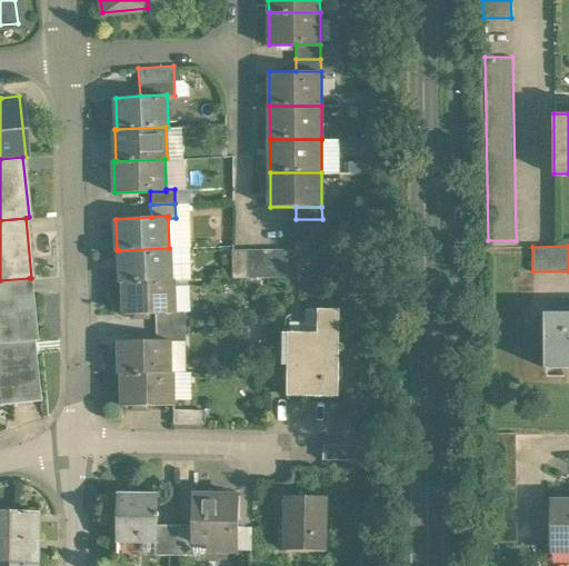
[(169,248),(119,250),(120,283),(122,283),(171,280),(170,248),(169,248)]
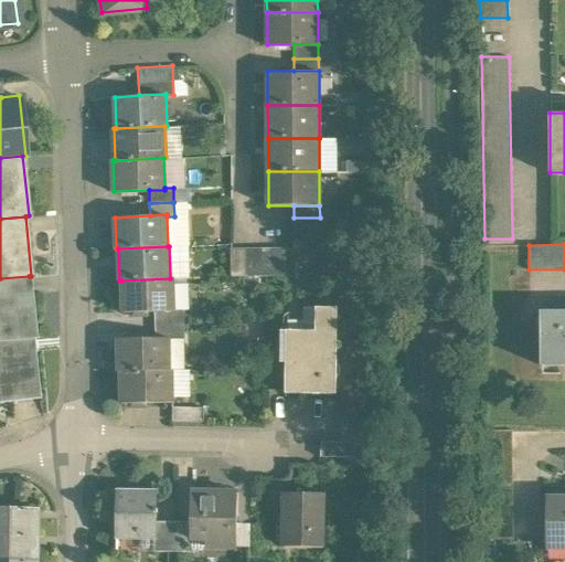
[(258,275),(258,247),(245,248),(245,275),(258,275)]
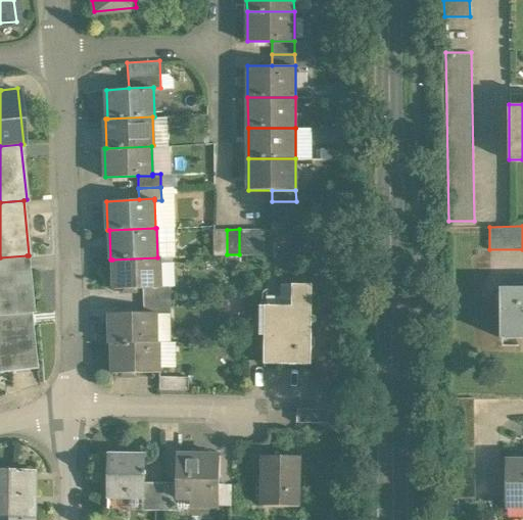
[(251,253),(251,229),(239,229),(239,254),(251,253)]
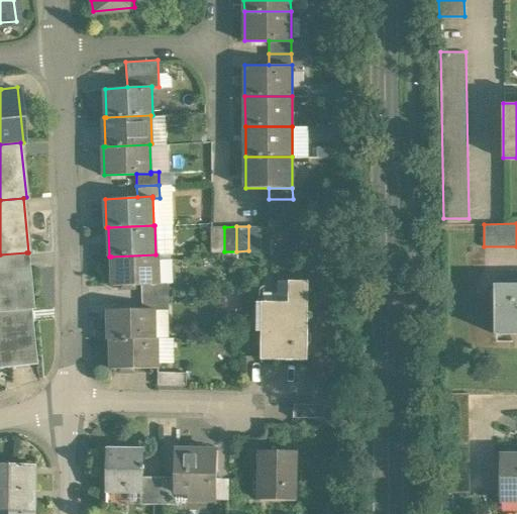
[(261,226),(248,226),(248,250),(261,250),(261,226)]
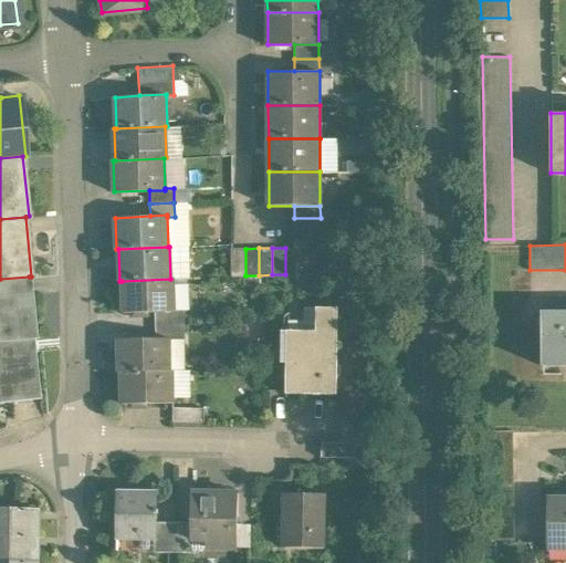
[(245,275),(245,249),(231,249),(231,275),(245,275)]
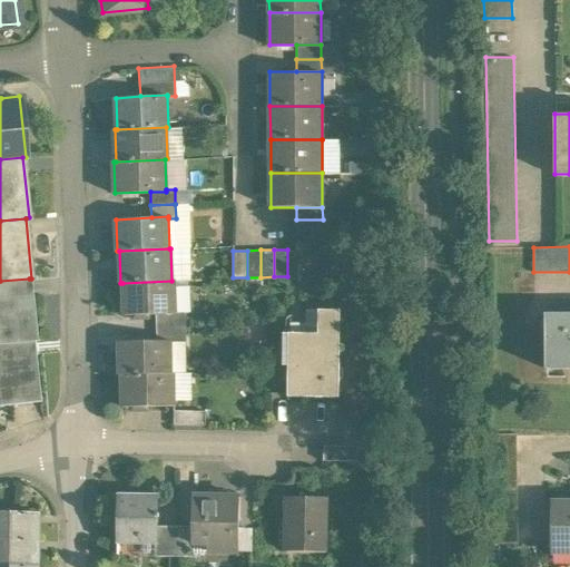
[(0,342),(32,340),(35,339),(29,279),(0,281),(0,342)]
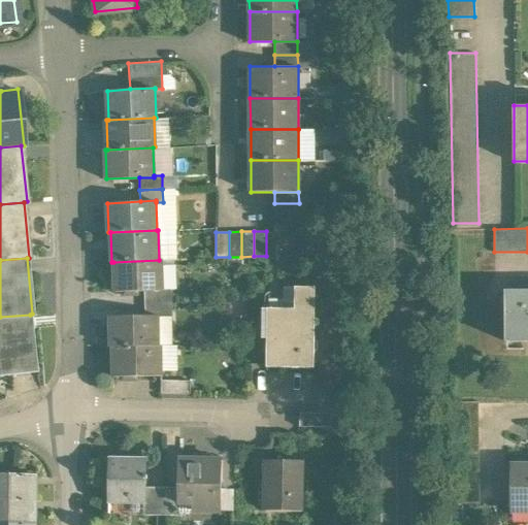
[(159,260),(113,262),(114,291),(143,290),(163,290),(163,288),(162,260),(159,260)]
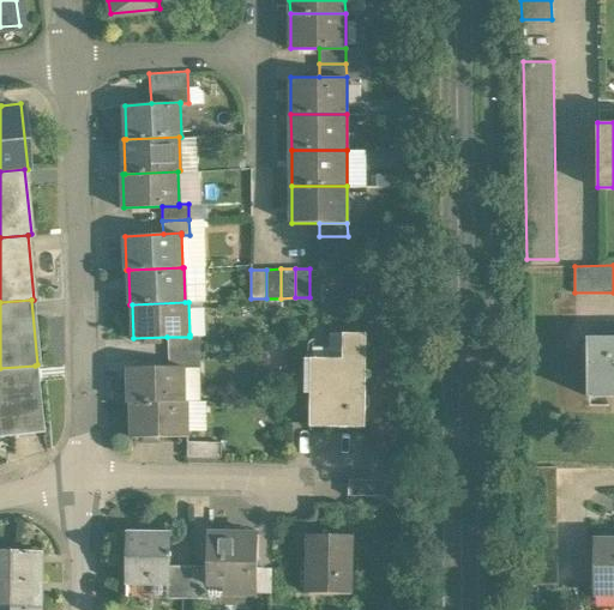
[(190,337),(167,337),(168,351),(198,350),(198,333),(190,334),(190,337)]
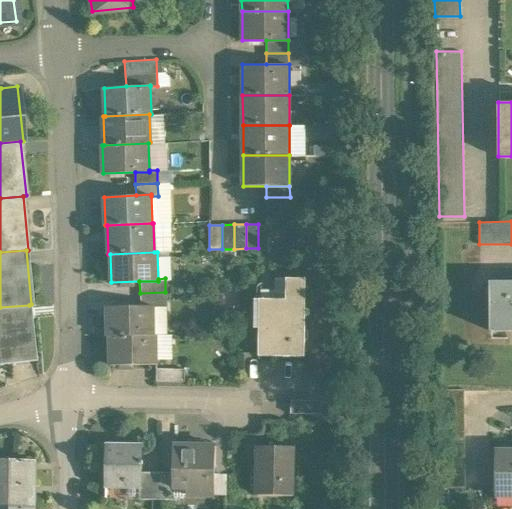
[(287,278),(286,299),(260,298),(259,354),(304,355),(305,278),(287,278)]
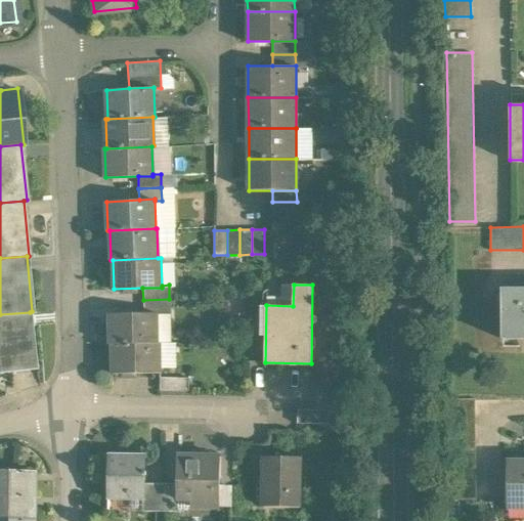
[(523,288),(501,289),(501,339),(523,338),(523,288)]
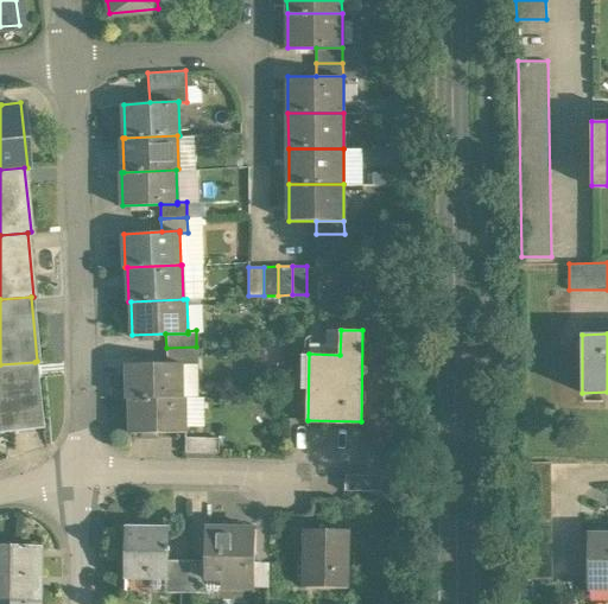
[(196,347),(166,348),(166,362),(182,362),(182,363),(197,363),(196,347)]
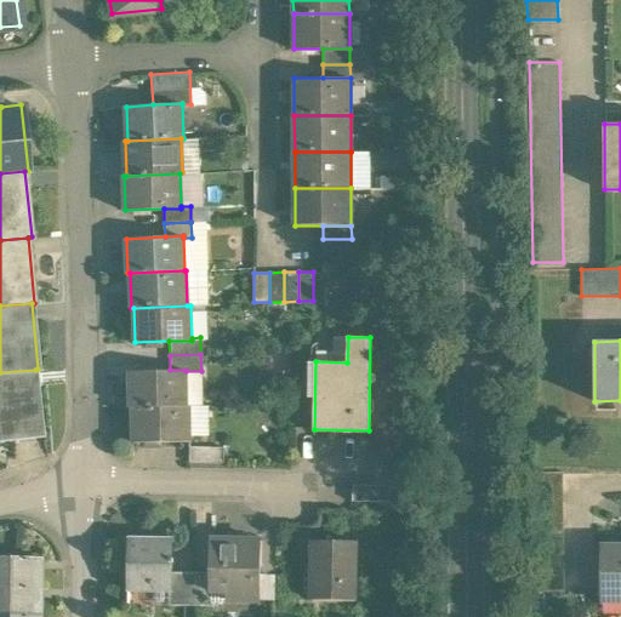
[(0,372),(0,439),(41,435),(35,370),(0,372)]
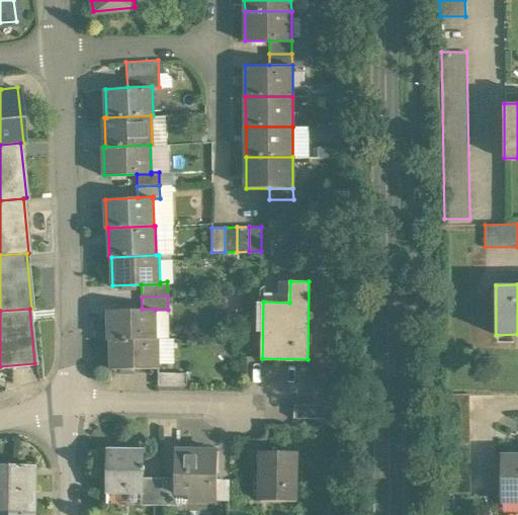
[(142,309),(107,310),(108,339),(110,339),(156,338),(155,310),(155,309),(142,309)]
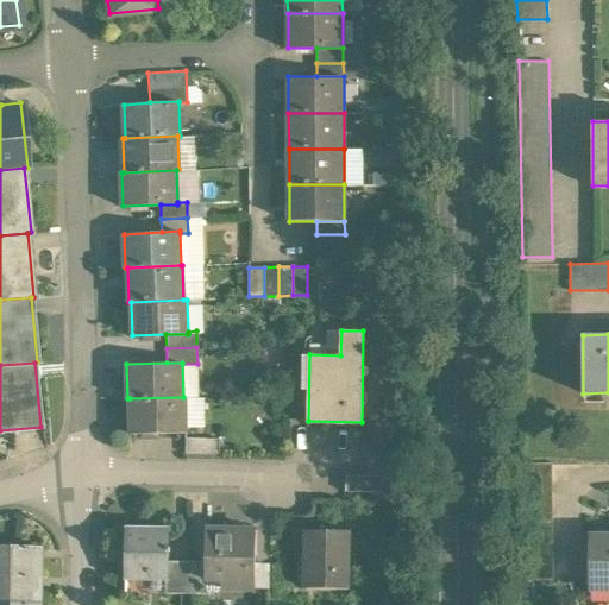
[(183,397),(130,398),(131,434),(187,433),(186,397),(183,397)]
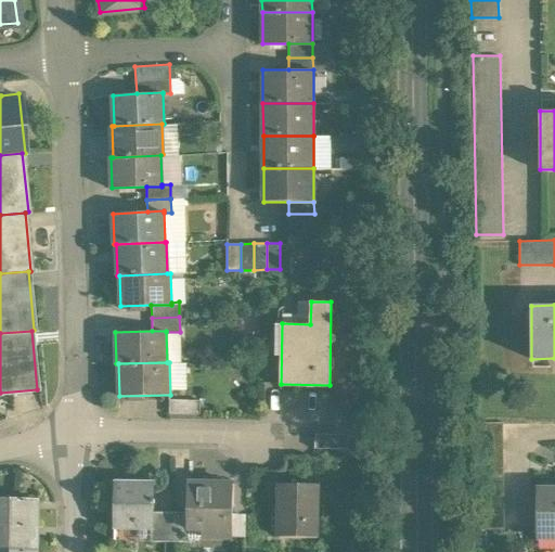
[(201,399),(169,399),(169,413),(201,413),(201,399)]
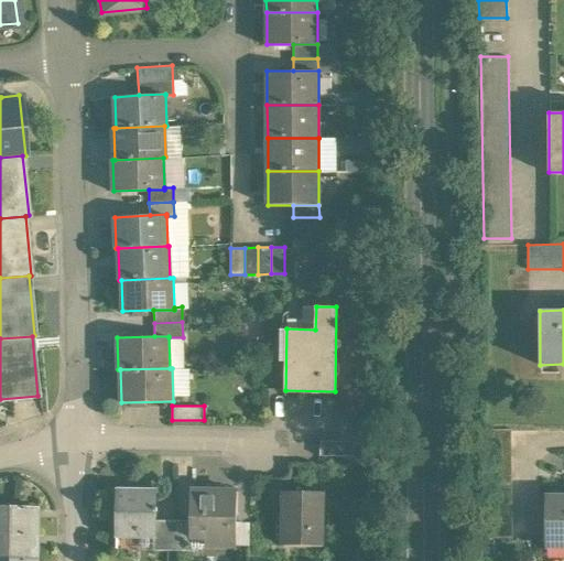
[(371,411),(339,410),(339,439),(355,440),(372,440),(371,411)]
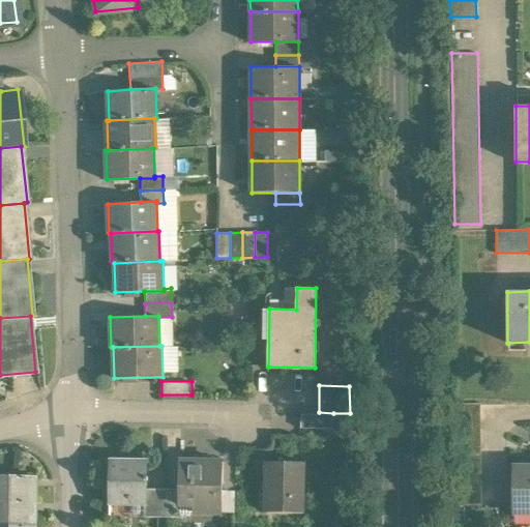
[(319,412),(300,412),(300,427),(333,428),(333,413),(319,412)]
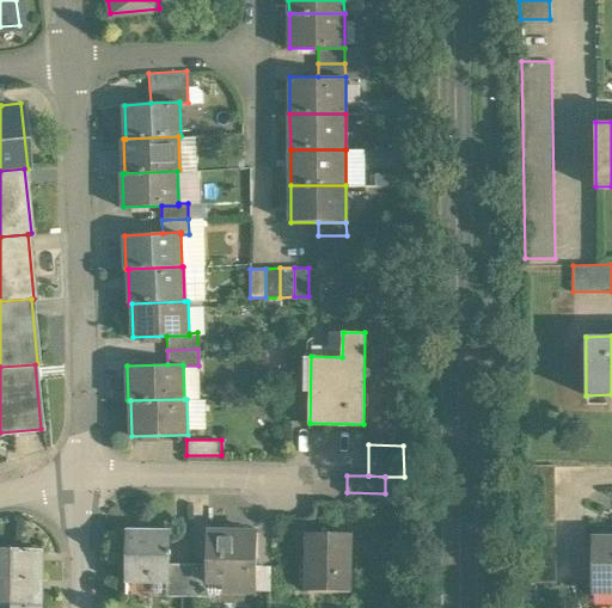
[(170,530),(127,530),(127,581),(166,582),(169,581),(170,563),(170,553),(171,553),(171,550),(170,550),(170,530)]
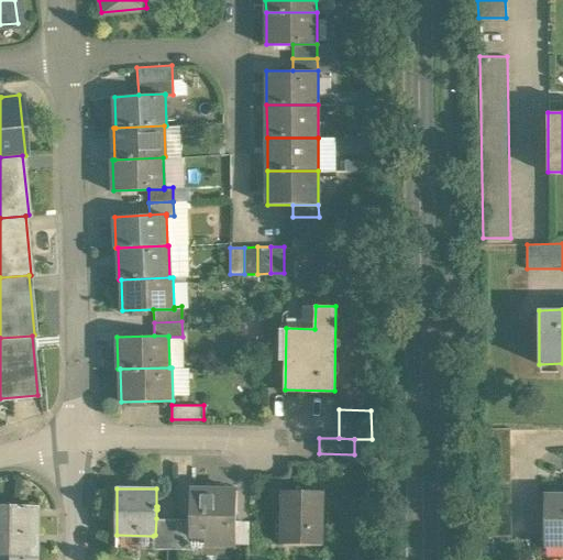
[(236,489),(190,489),(190,518),(190,527),(191,527),(206,527),(205,542),(236,542),(236,489)]
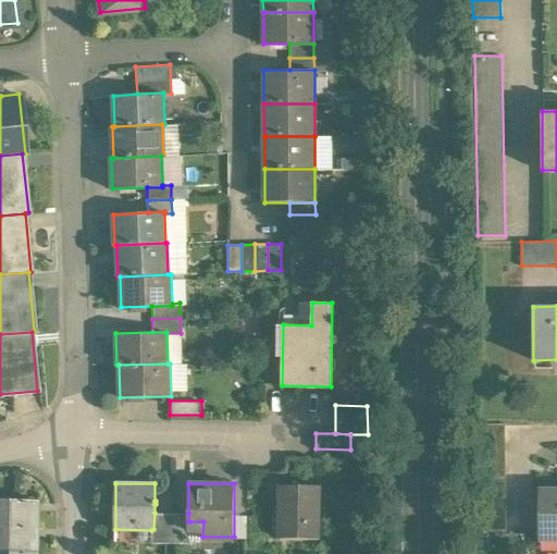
[(318,487),(281,485),(280,537),(318,537),(318,487)]
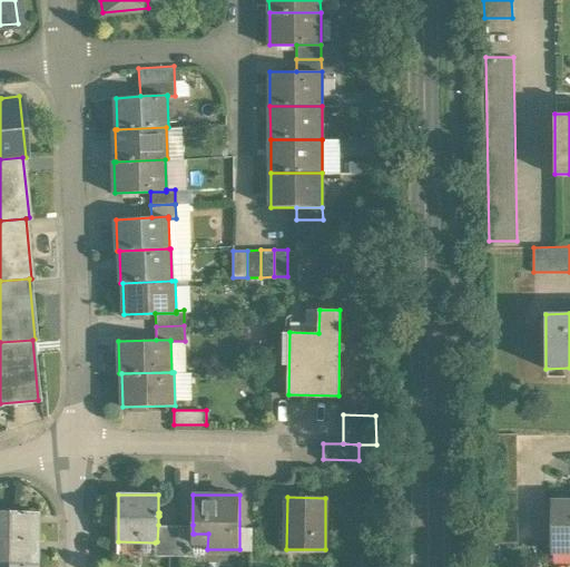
[(569,551),(569,500),(550,501),(551,553),(569,551)]
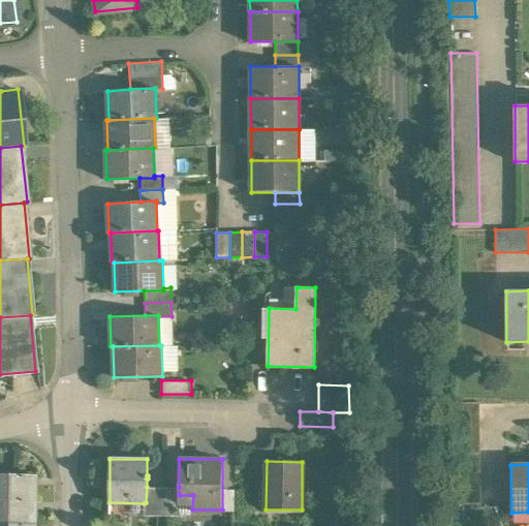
[(32,474),(0,473),(0,498),(31,499),(32,474)]
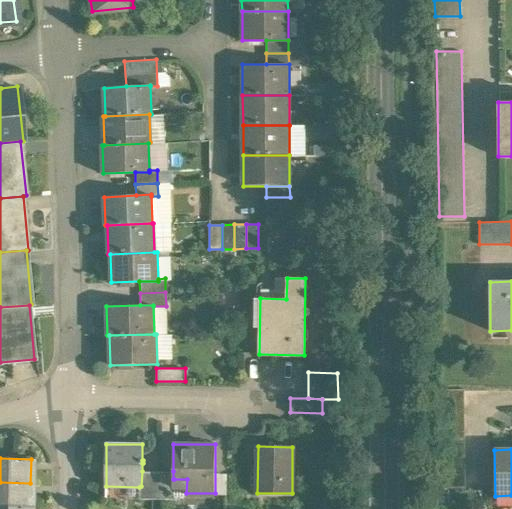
[(159,471),(142,471),(141,486),(139,487),(139,498),(159,498),(159,471)]
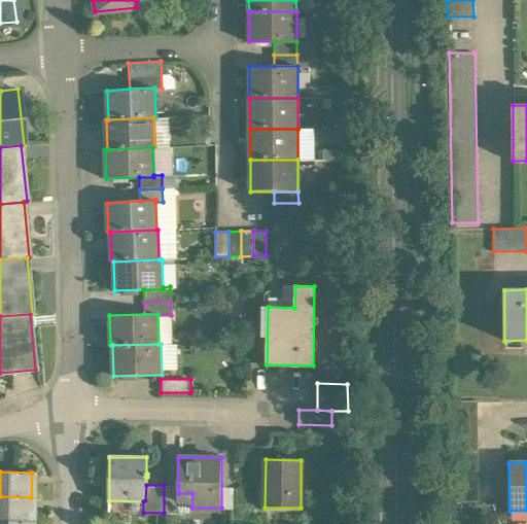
[(178,485),(164,485),(164,513),(179,513),(179,493),(178,493),(178,485)]
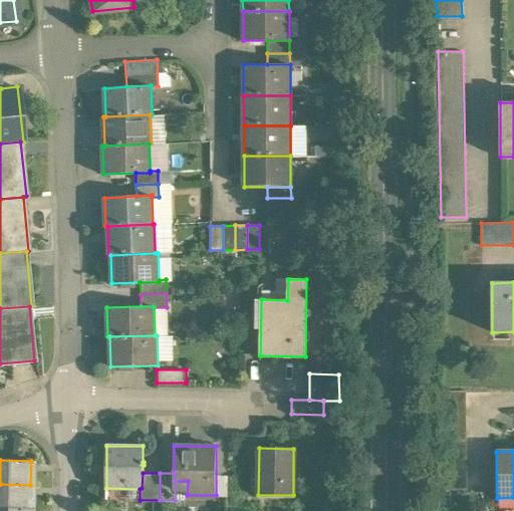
[(30,485),(0,484),(0,507),(30,508),(30,485)]
